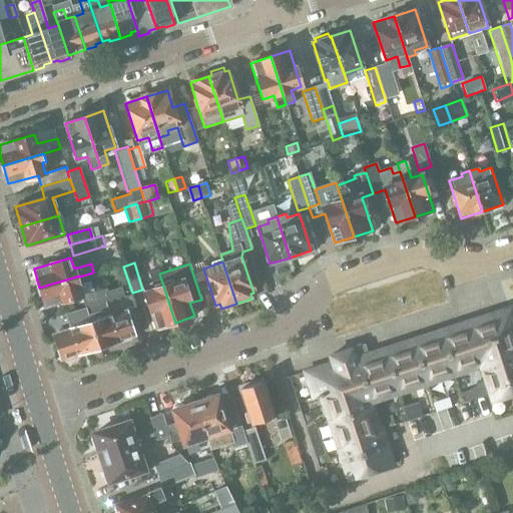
[(144,293),(148,306),(156,329),(175,323),(159,274),(157,269),(149,272),(154,289),(144,293)]
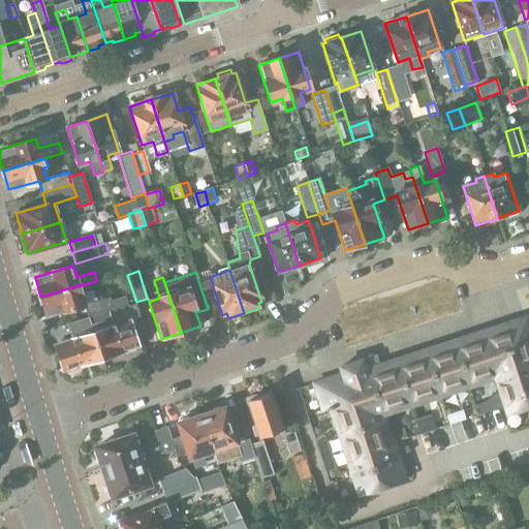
[(110,299),(97,302),(93,291),(85,293),(82,285),(82,284),(40,297),(47,316),(84,305),(88,317),(110,311),(127,306),(124,298),(111,302),(110,299)]
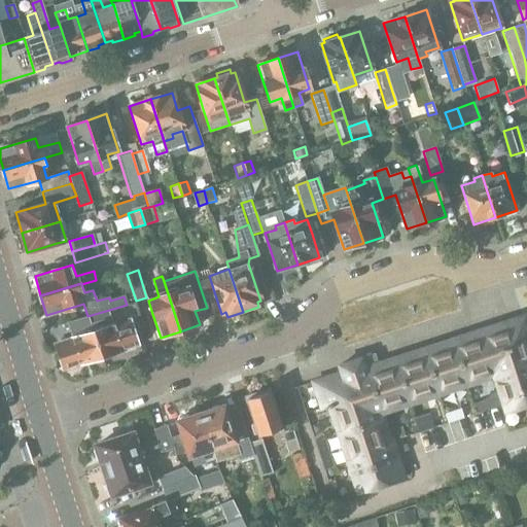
[(526,327),(524,318),(405,357),(380,364),(379,363),(369,366),(364,358),(339,366),(341,373),(312,382),(322,411),(329,408),(342,446),(341,447),(356,493),(402,478),(393,446),(390,438),(389,440),(381,414),(495,377),(506,412),(526,405),(526,327)]
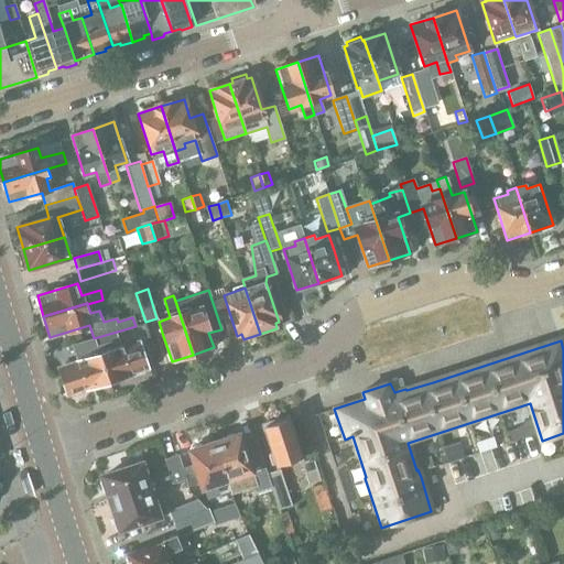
[(138,343),(99,355),(108,381),(147,369),(138,343)]
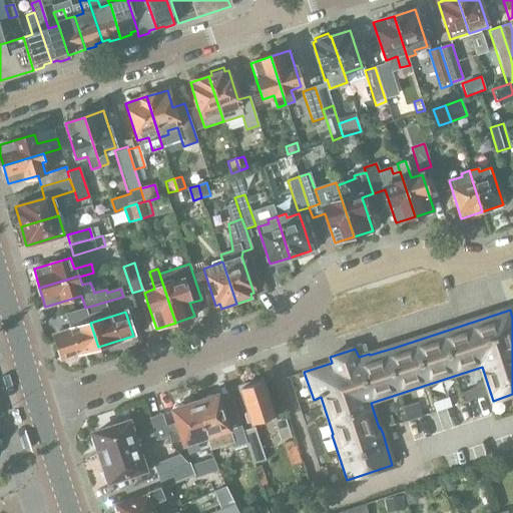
[(98,347),(90,323),(58,334),(55,340),(60,355),(66,358),(98,347)]
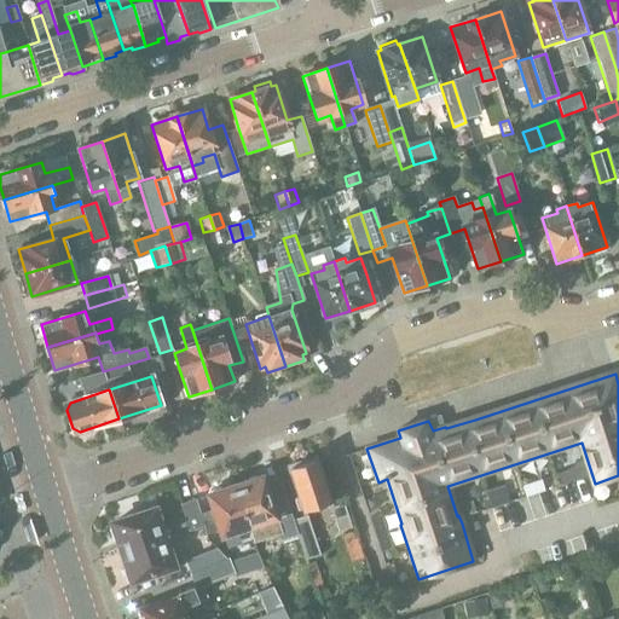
[(289,469),(304,512),(329,503),(316,461),(304,464),(301,462),(294,464),(293,468),(289,469)]
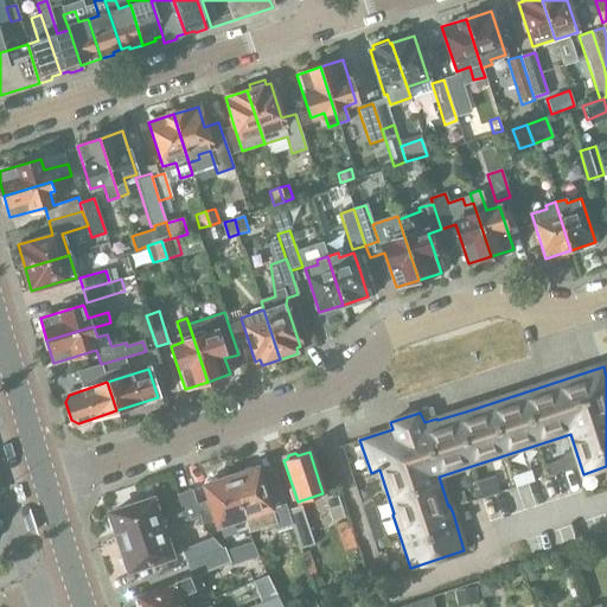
[(545,466),(548,475),(558,473),(555,462),(545,466)]
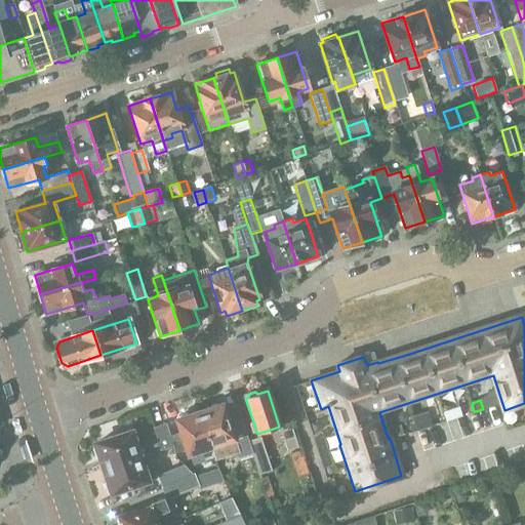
[(210,410),(199,413),(210,447),(223,444),(233,441),(221,405),(218,407),(216,404),(211,406),(210,410)]
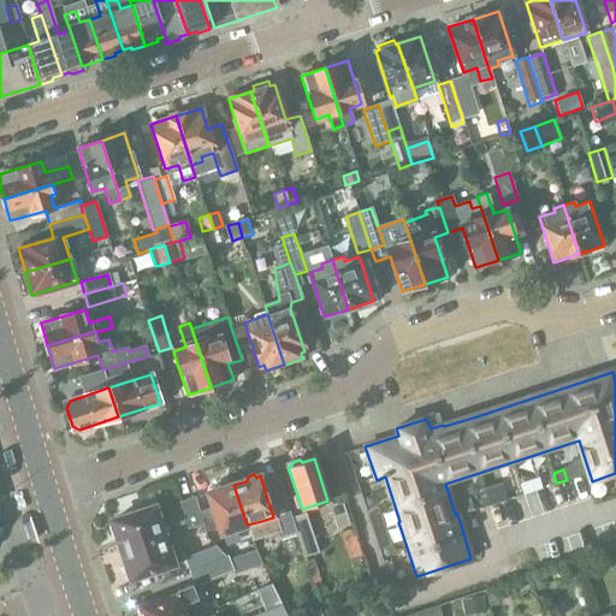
[(199,514),(201,522),(203,529),(218,525),(220,533),(247,525),(234,485),(221,489),(219,486),(212,489),(211,492),(207,493),(213,509),(199,514)]
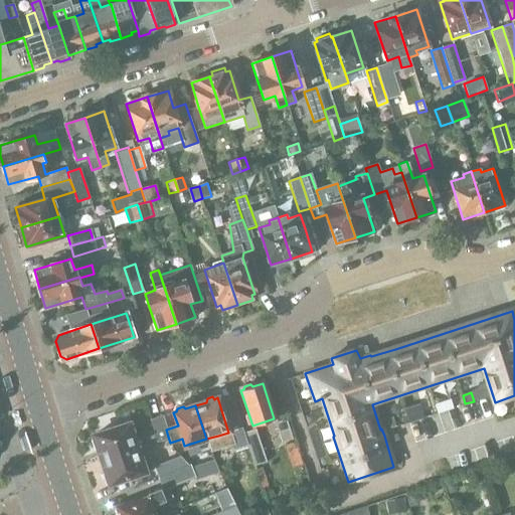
[(168,437),(166,430),(162,416),(151,420),(157,441),(168,437)]
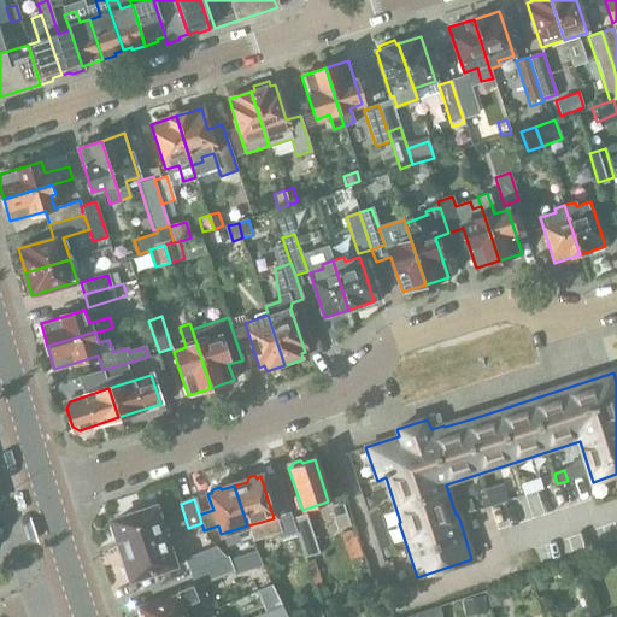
[(466,513),(472,511),(474,511),(470,499),(462,501),(466,513)]
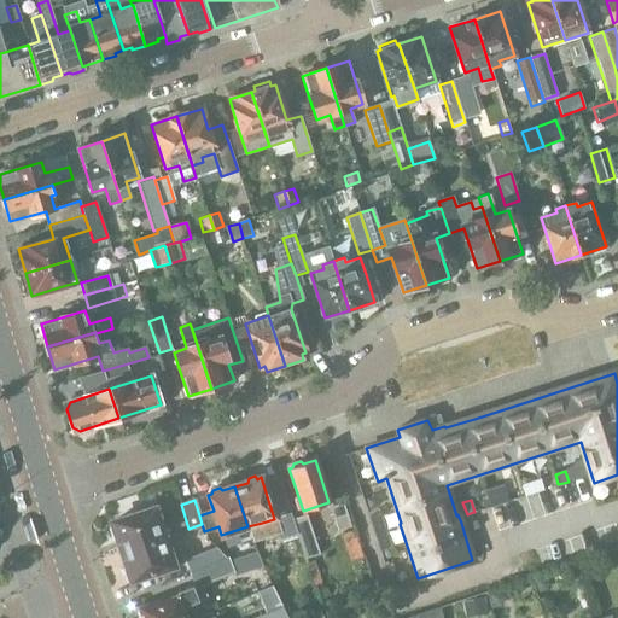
[(338,530),(350,526),(343,502),(330,507),(338,530)]
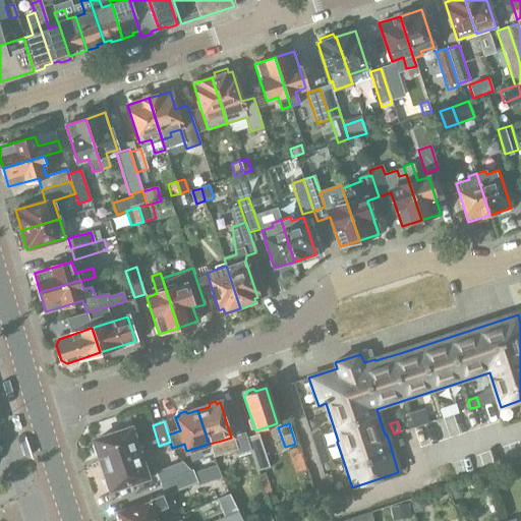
[(102,464),(137,452),(134,443),(142,441),(137,426),(130,429),(130,428),(94,441),(95,444),(93,446),(95,452),(98,453),(102,464)]
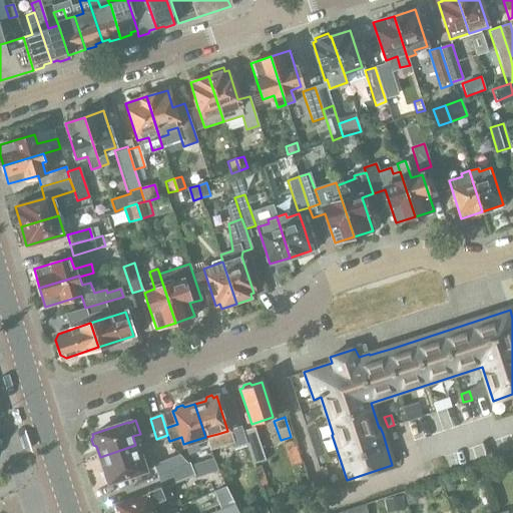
[(265,459),(253,427),(242,431),(253,463),(265,459)]
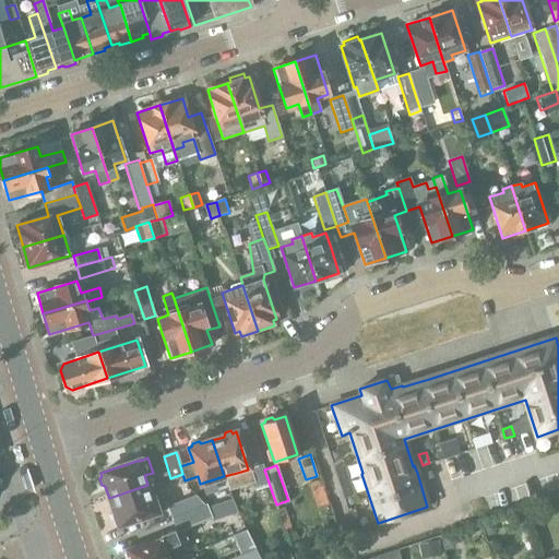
[(420,482),(432,477),(430,471),(418,475),(420,482)]
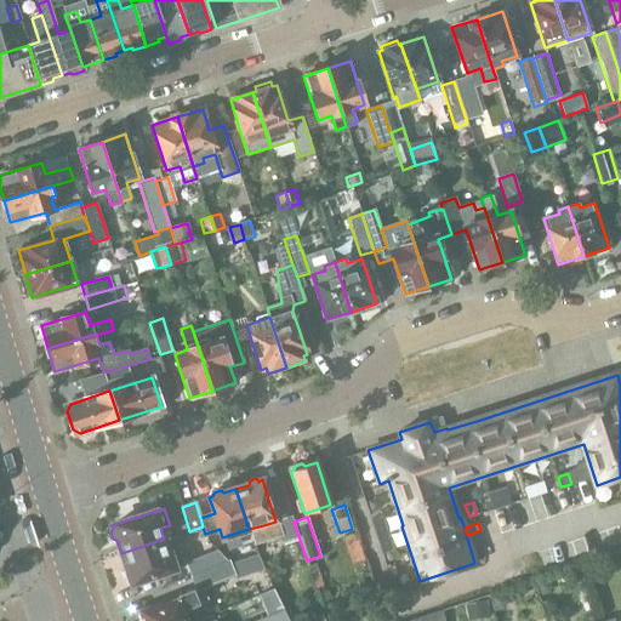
[(164,539),(121,553),(126,568),(123,570),(125,579),(130,580),(131,582),(183,565),(177,547),(167,550),(164,539)]
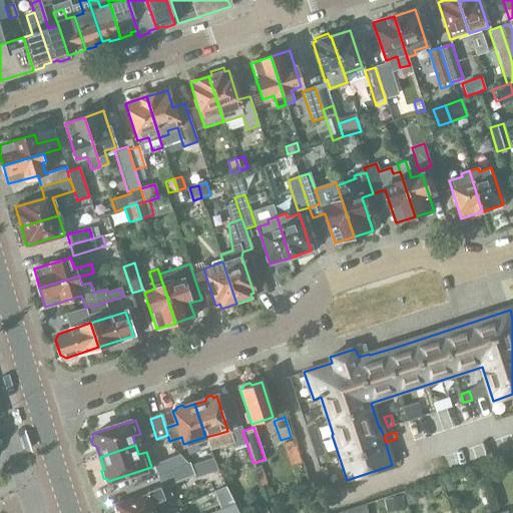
[(158,474),(187,463),(179,455),(172,458),(155,464),(158,474)]
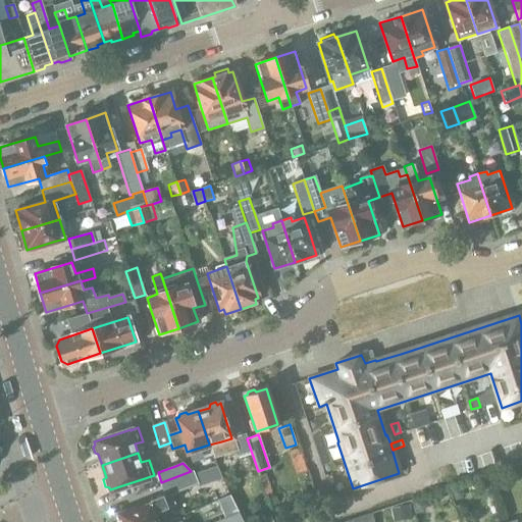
[(199,485),(221,476),(217,464),(194,473),(199,485)]
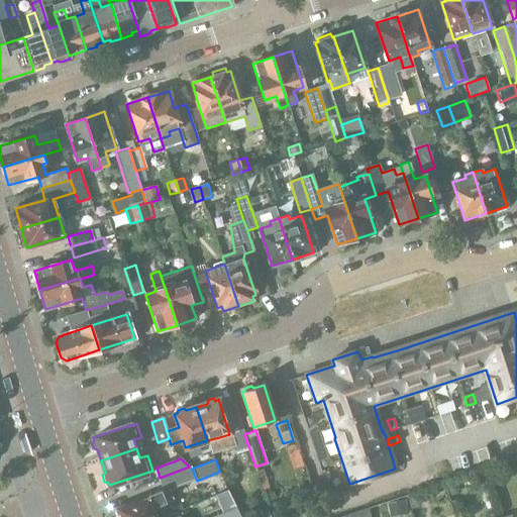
[(189,467),(160,478),(159,479),(164,491),(193,479),(189,467)]
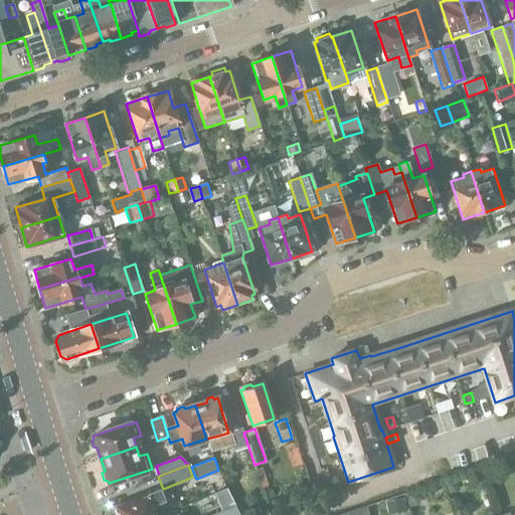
[(334,492),(340,490),(337,481),(331,479),(324,482),(325,486),(334,492)]
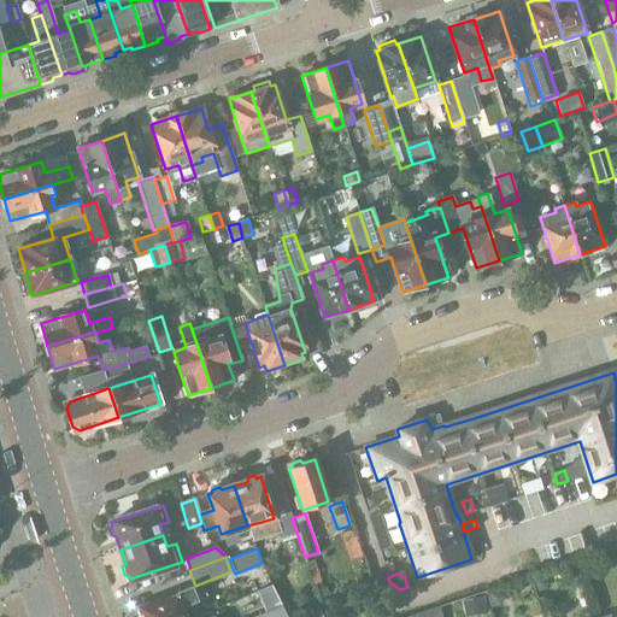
[(546,575),(533,579),(536,592),(550,588),(546,575)]
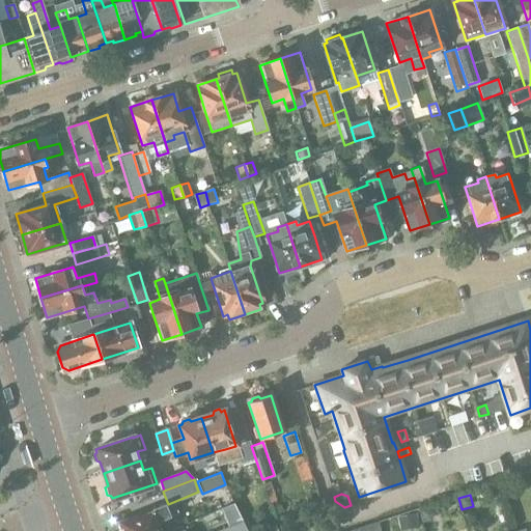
[(122,530),(162,530),(169,528),(164,515),(167,514),(164,505),(119,523),(122,530)]
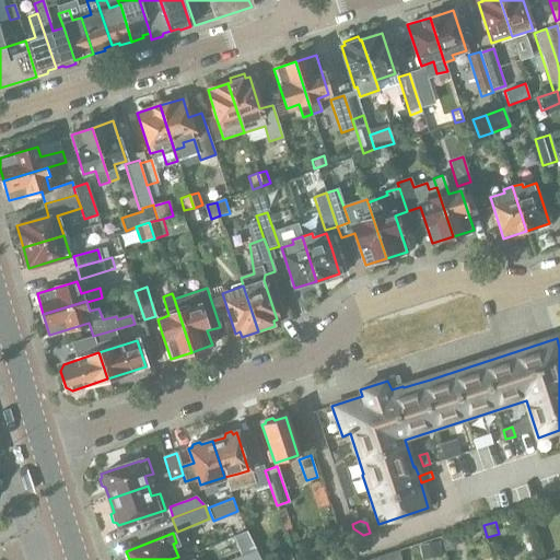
[(456,541),(454,535),(442,538),(445,550),(453,548),(456,541)]
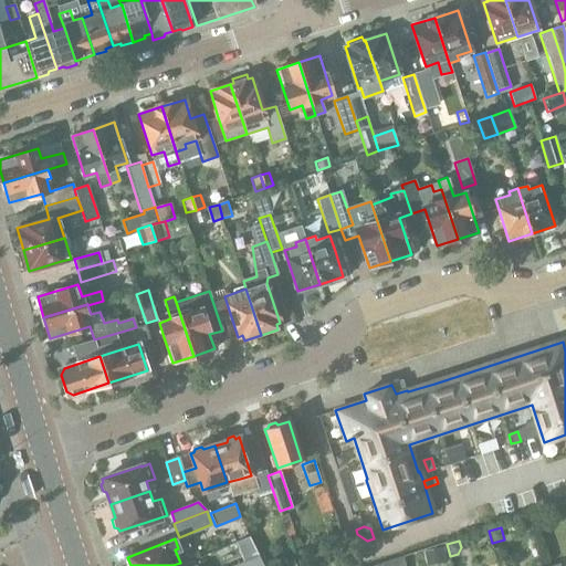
[(443,545),(422,551),(426,565),(436,565),(448,564),(443,545)]
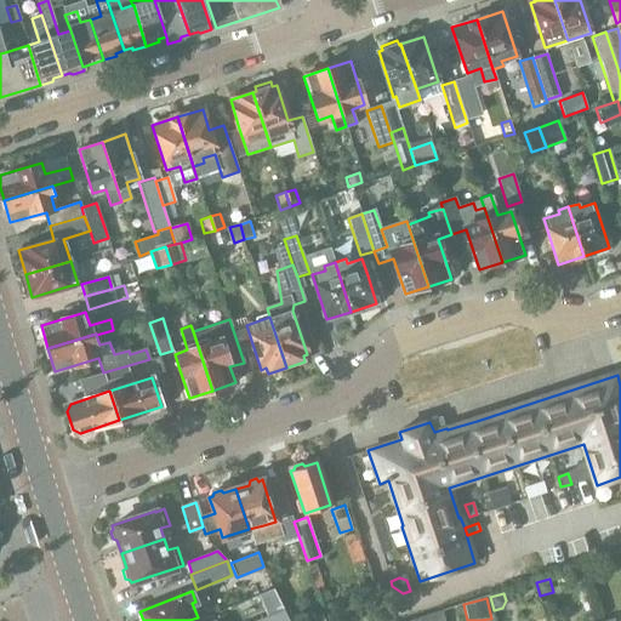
[(288,620),(284,610),(268,617),(257,620),(288,620)]
